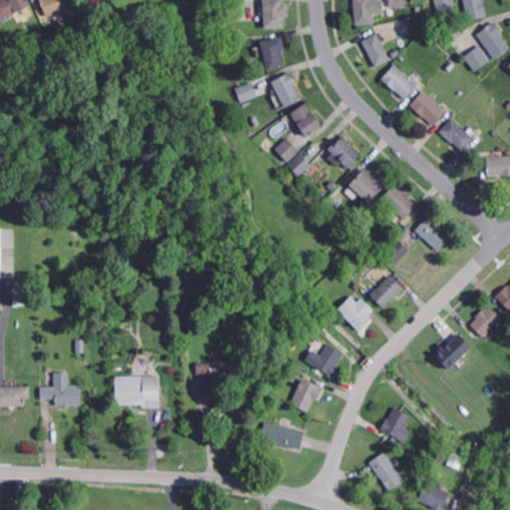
[(0,0),(26,0),(29,6),(4,18),(5,20),(0,22),(0,0)]
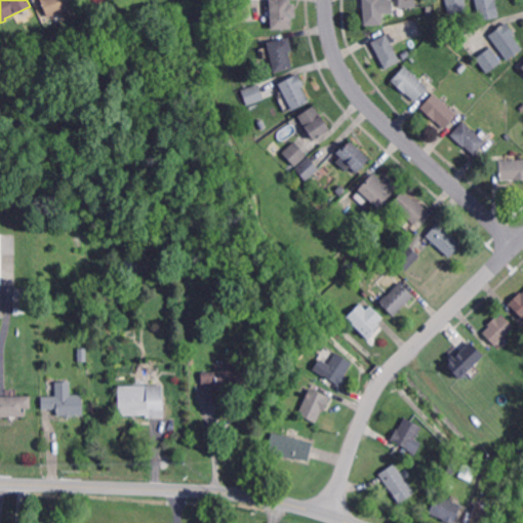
[(47,17),(40,0),(72,0),(75,6),(47,17)]
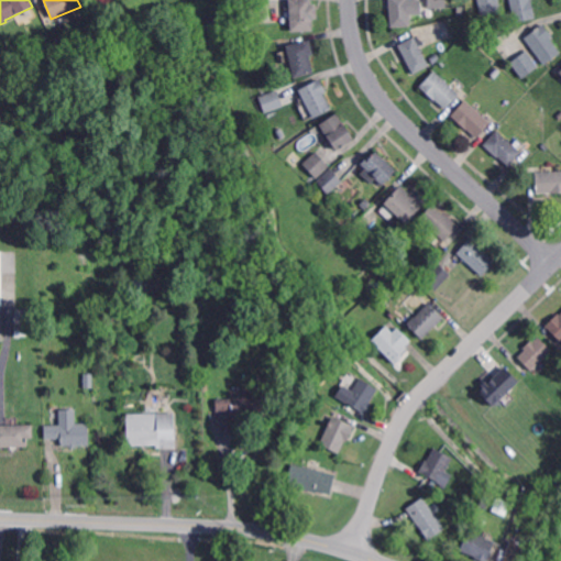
[(310,0),(311,6),(316,6),(317,20),(311,20),(312,31),(290,32),(288,0),(310,0)]
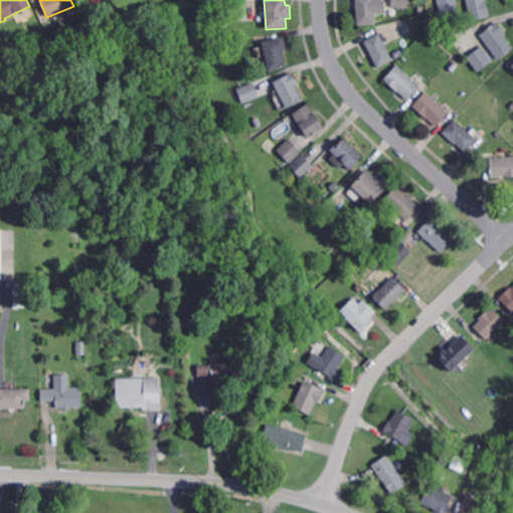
[(373,0),(374,17),(379,17),(380,24),(356,26),(354,0),(373,0)]
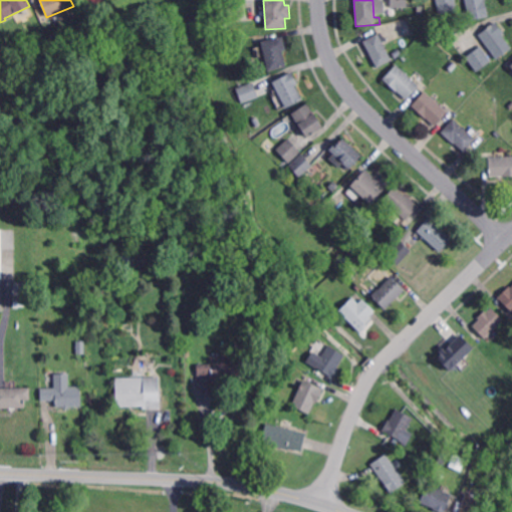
[(438,14),(435,0),(454,0),(456,10),(438,14)]
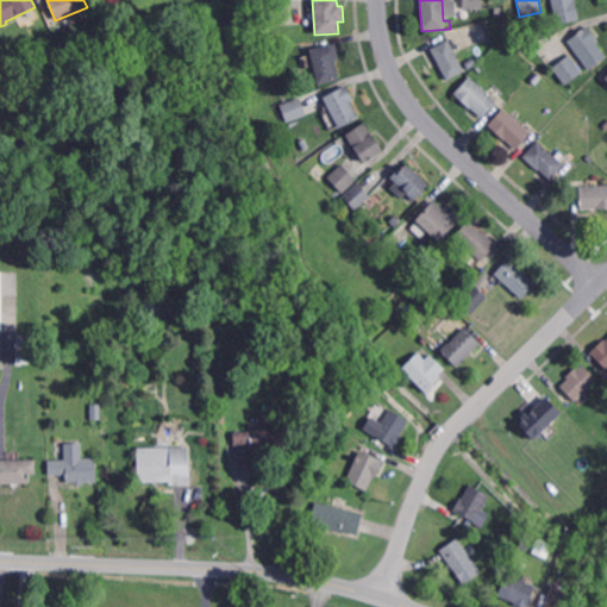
[(556,25),(550,0),(574,0),(579,20),(556,25)]
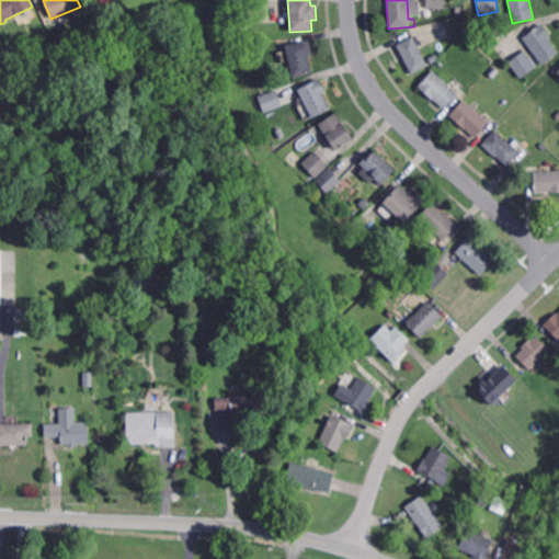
[(542,65),(522,38),(540,23),(550,36),(547,38),(557,54),(542,65)]
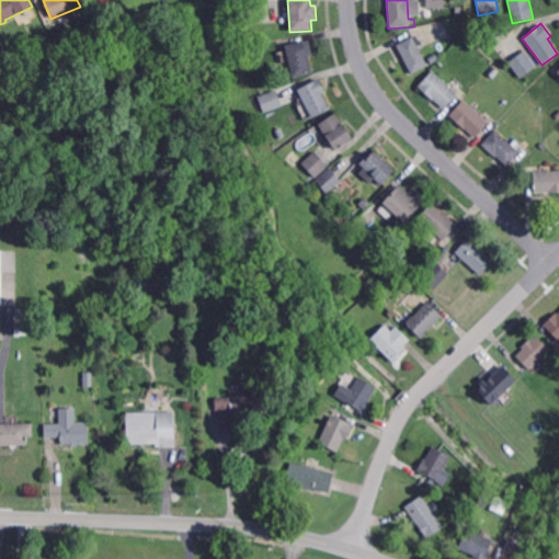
[(411,75),(395,46),(412,36),(428,66),(411,75)]
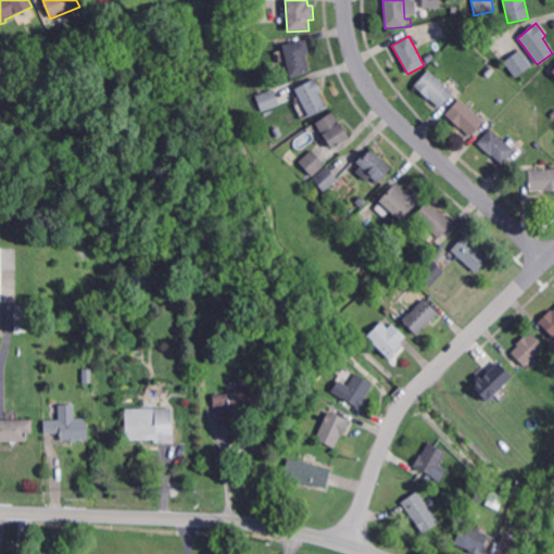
[(289,77),(281,47),(305,40),(310,55),(305,57),(309,72),(289,77)]
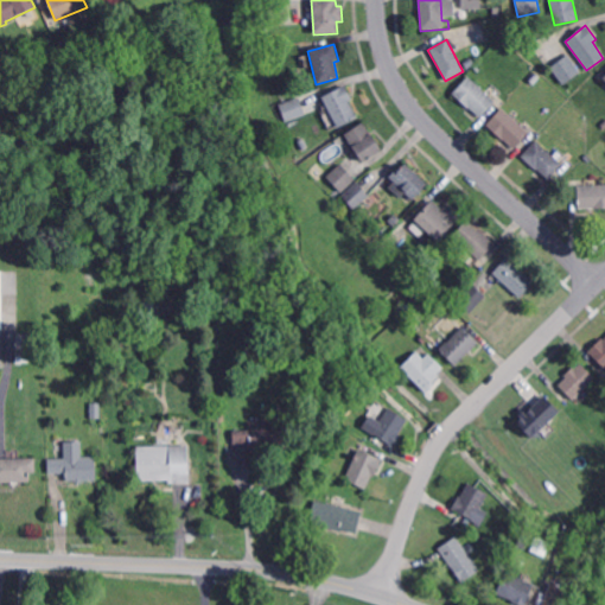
[(562,86),(549,69),(567,56),(579,74),(562,86)]
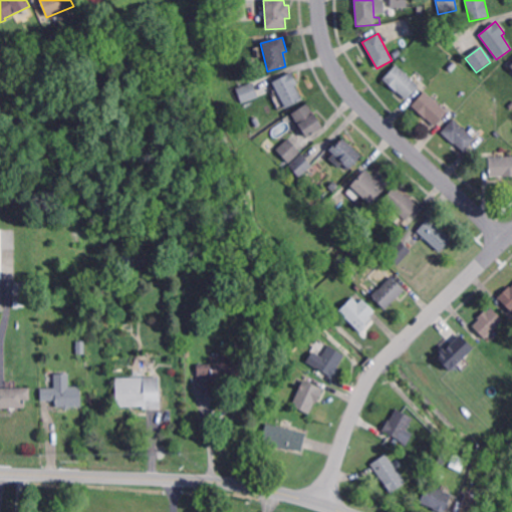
[(2,63),(0,59),(0,54),(6,52),(9,59),(2,63)]
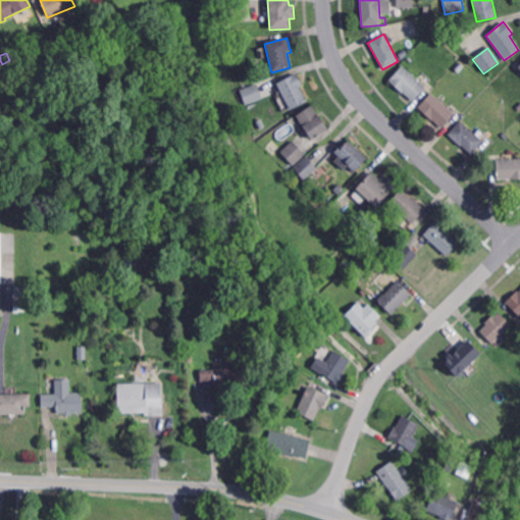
[(412,102),(388,81),(402,65),(425,87),(412,102)]
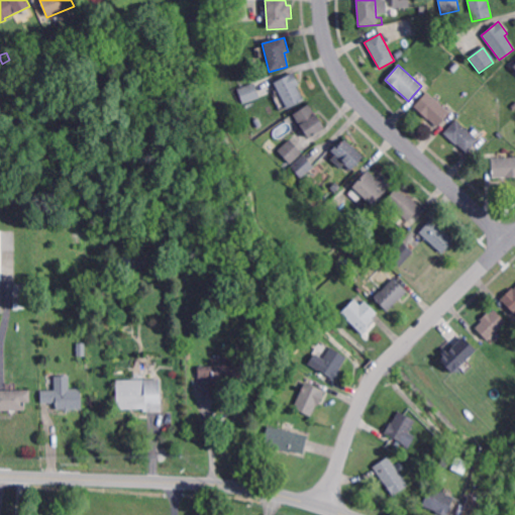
[(287,109),(273,83),(293,73),(300,85),(297,87),(304,100),(287,109)]
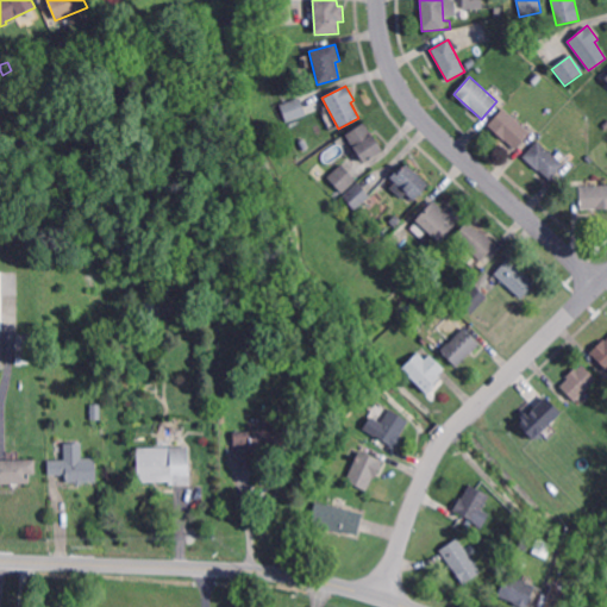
[(285,121),(279,105),(296,98),(304,114),(285,121)]
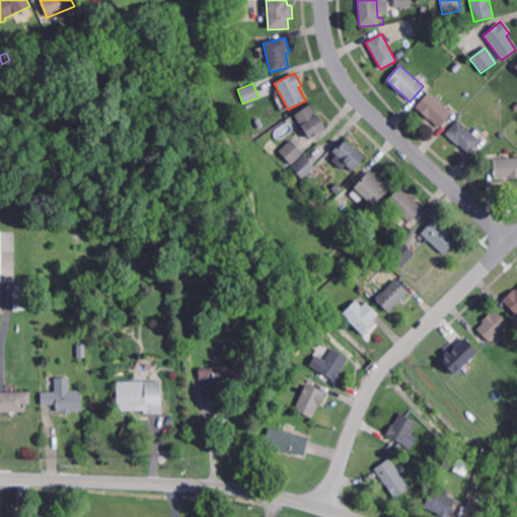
[(509,93),(506,90),(511,85),(514,89),(509,93)]
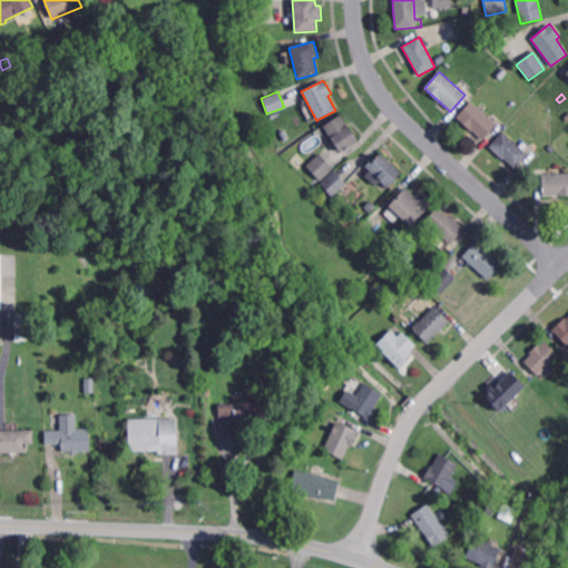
[(482,142),(457,117),(471,101),(497,125),(482,142)]
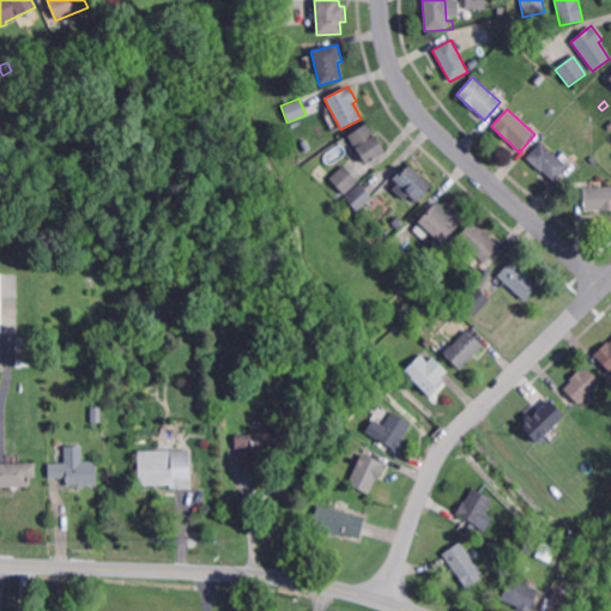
[(367,164),(348,137),(367,123),(386,151),(367,164)]
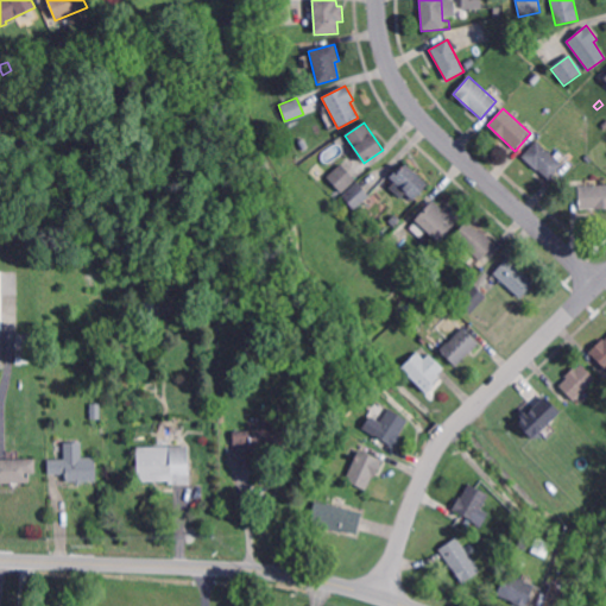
[(302,151),(300,145),(307,141),(309,147),(302,151)]
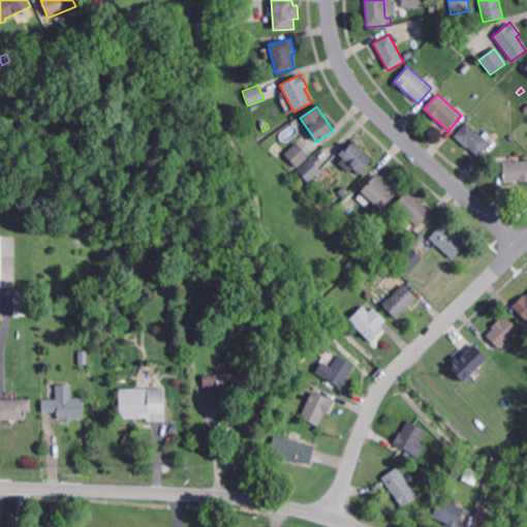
[(476,156),(455,135),(466,123),(489,144),(476,156)]
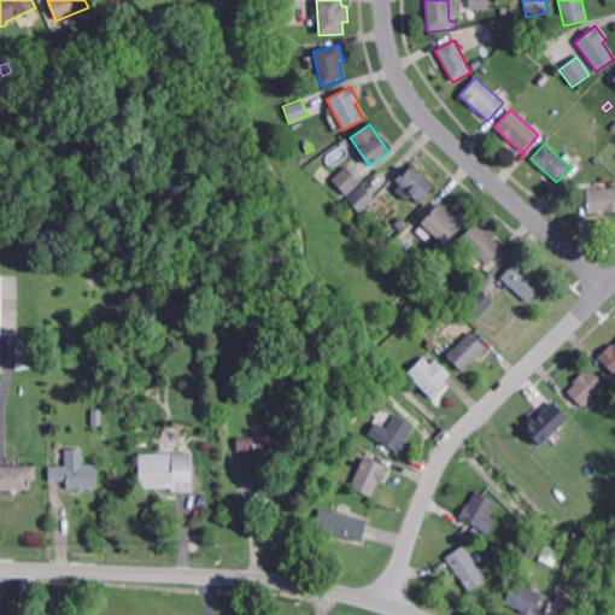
[(346,197),(332,180),(346,167),(361,182),(346,197)]
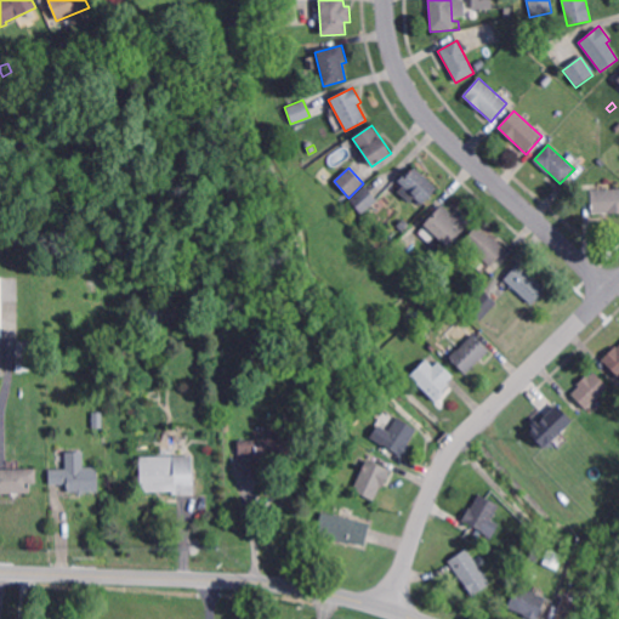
[(435,191),(420,208),(413,200),(408,205),(396,194),(401,188),(397,185),(408,171),(410,172),(412,170),(435,191)]
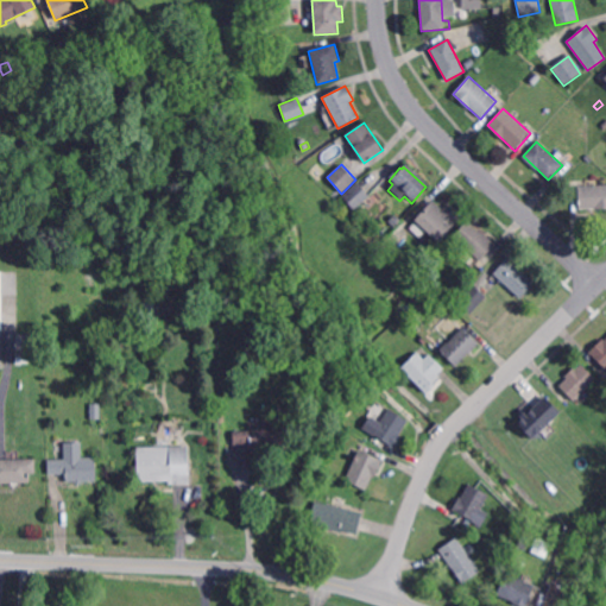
[(353,210),(342,197),(357,184),(368,197),(353,210)]
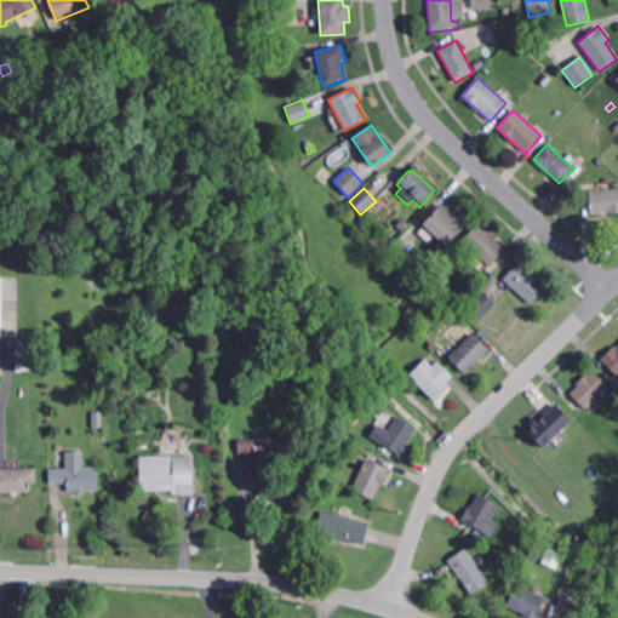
[(617,212),(590,215),(589,192),(617,189),(617,212)]
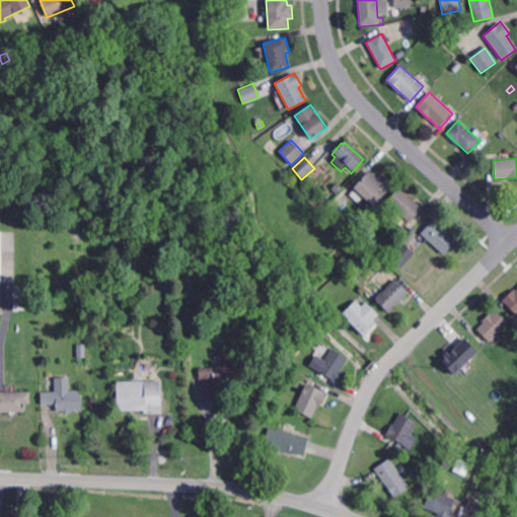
[(378,179),(383,174),(394,186),(375,206),(365,197),(358,204),(348,195),(370,171),(378,179)]
